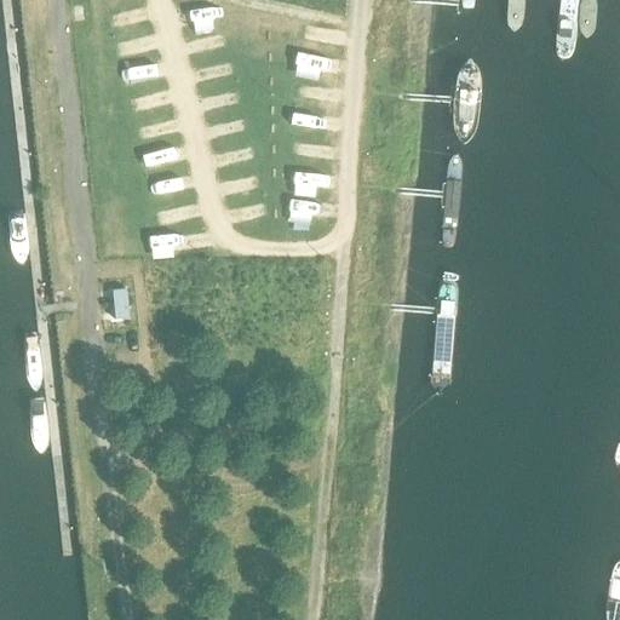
[(522,0),(507,0),(506,7),(506,17),(506,26),(512,34),(520,27),(523,18),(523,9),(522,0)]
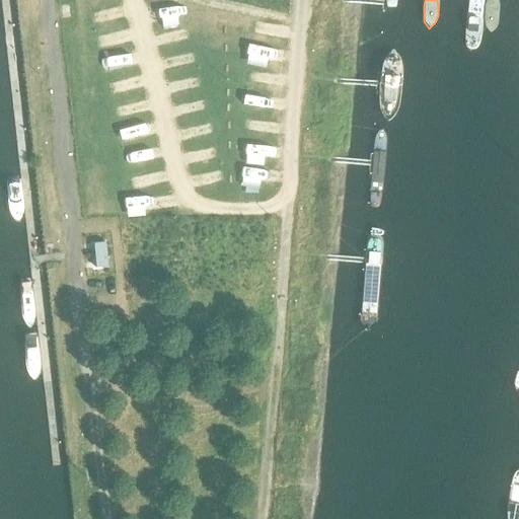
[(499,0),(488,0),(487,0),(486,7),(485,21),(486,27),(491,32),(497,28),(498,22),(499,8),(499,0)]
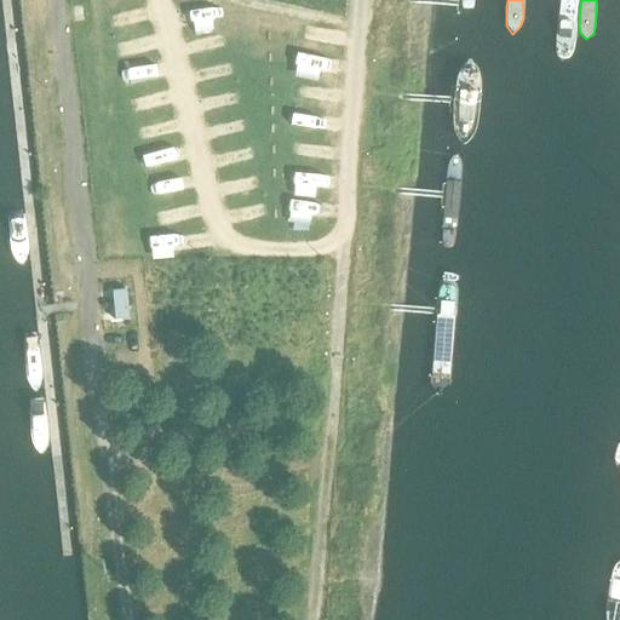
[(98,29),(98,41),(125,40),(125,28),(98,29)]
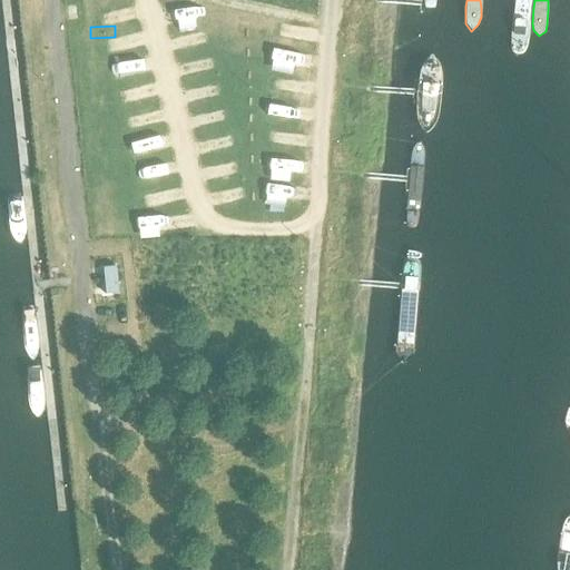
[(272,61),(296,64),(297,42),(273,41),(272,61)]
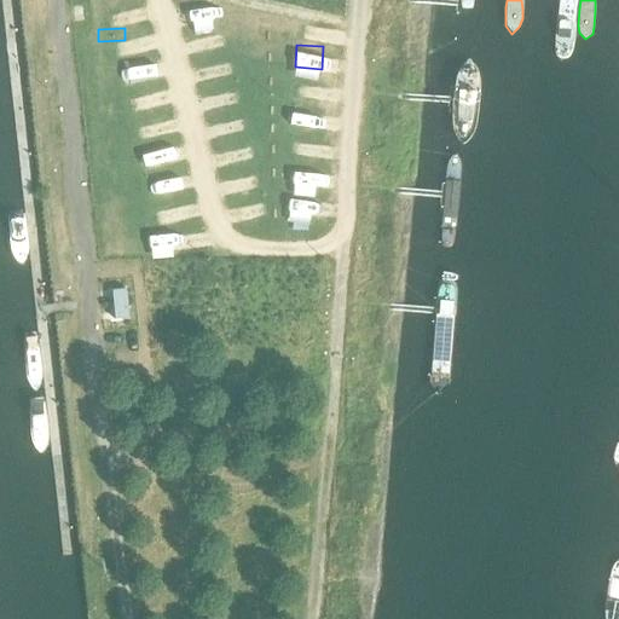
[(219,104),(220,92),(192,90),(192,102),(219,104)]
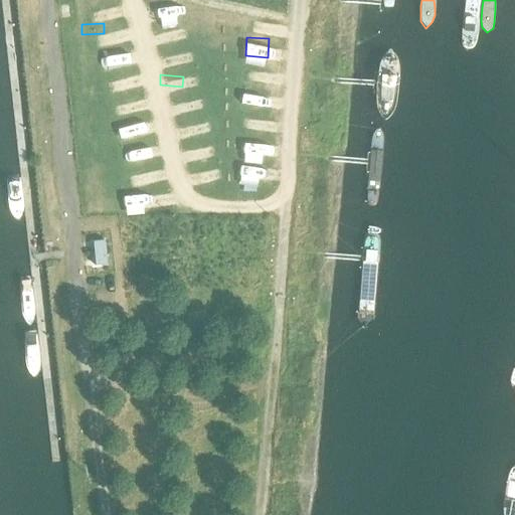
[(115,91),(96,94),(98,104),(117,102),(115,91)]
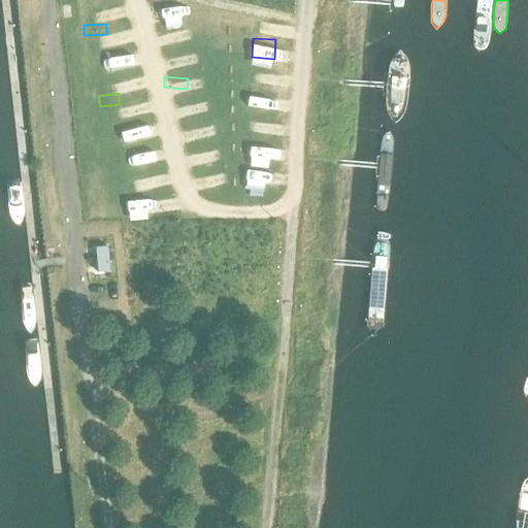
[(248,141),(273,140),(272,127),(246,129),(248,141)]
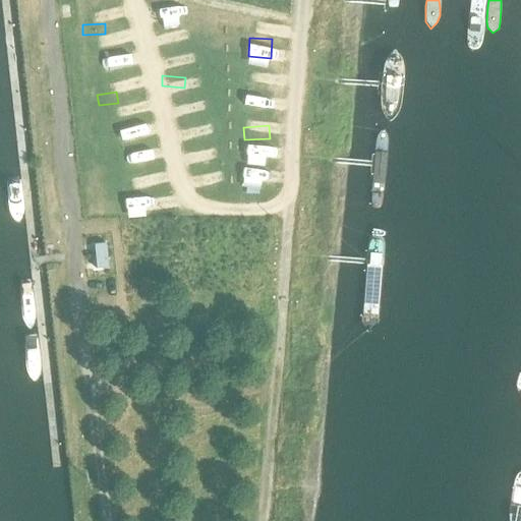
[(244,173),(270,175),(271,163),(245,162),(244,173)]
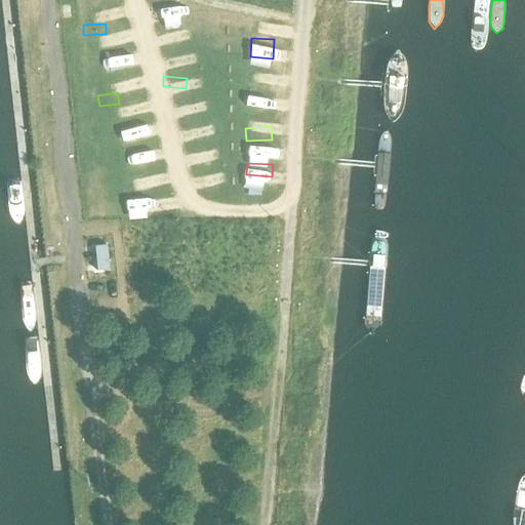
[(107,245),(94,247),(96,272),(109,271),(107,245)]
